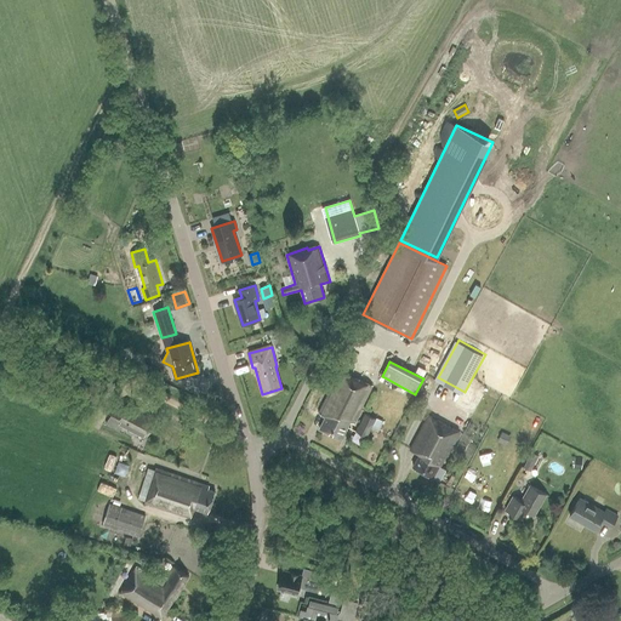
[(354,423),(374,386),(340,370),(318,412),(326,416),(319,428),(342,439),(351,422),(354,423)]
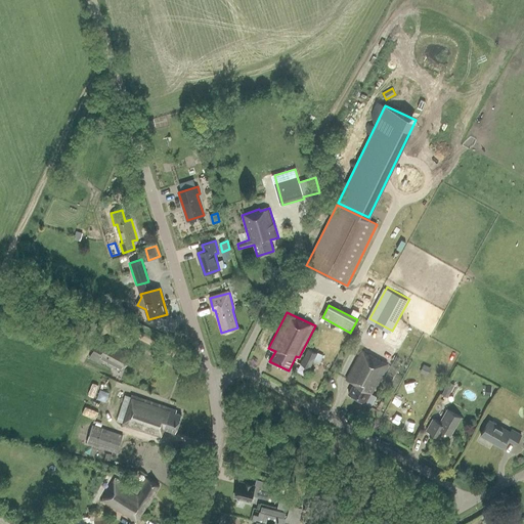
[(389,343),(396,347),(406,329),(398,324),(389,343)]
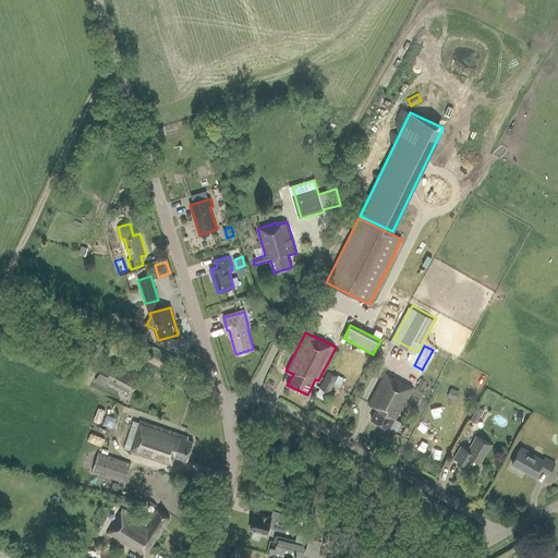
[(111,368),(104,365),(95,380),(107,387),(110,383),(131,393),(141,375),(114,361),(111,368)]
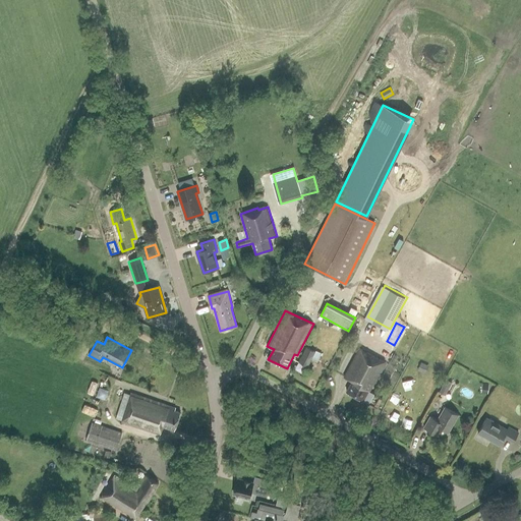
[(315,351),(306,347),(299,362),(307,366),(311,359),(317,362),(323,353),(316,350),(315,351)]
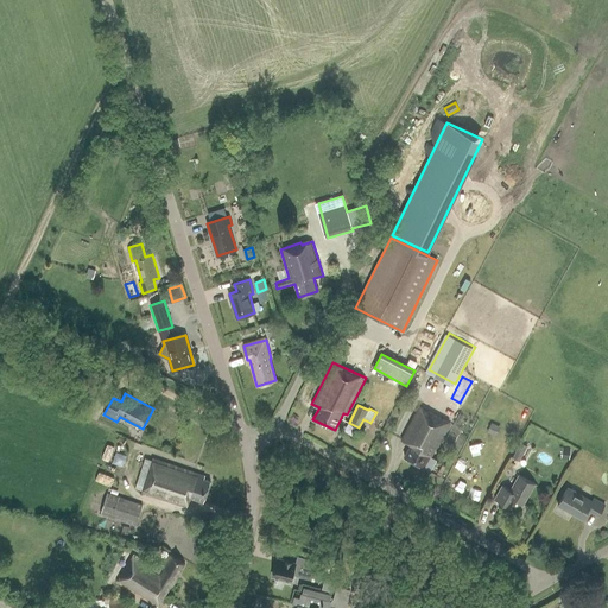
[(430,455),(431,456),(449,423),(419,407),(401,441),(411,445),(405,456),(424,467),(430,455)]
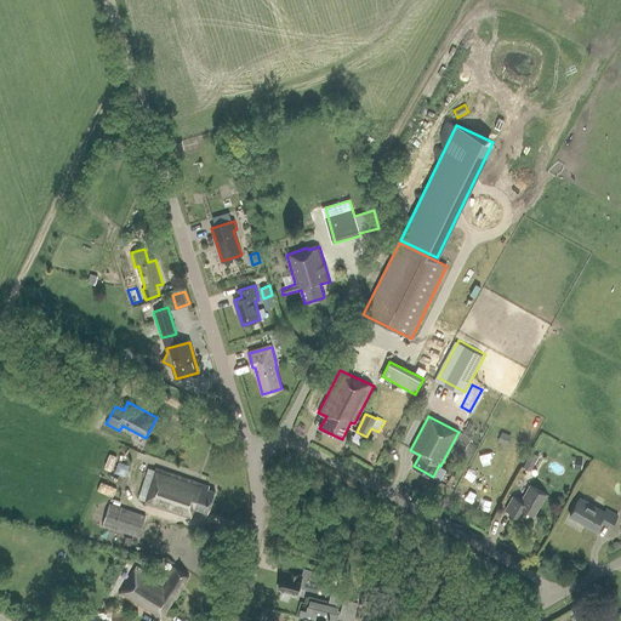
[(502,432),(497,442),(506,445),(511,436),(502,432)]
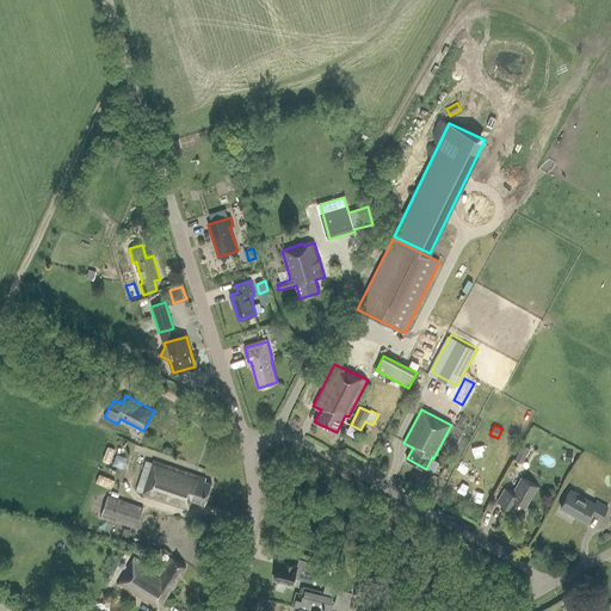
[(523,463),(530,449),(523,444),(516,460),(523,463)]
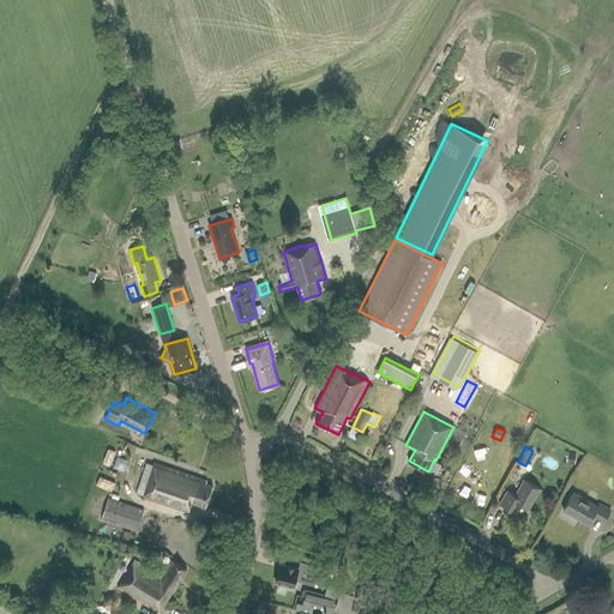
[(208,481),(155,463),(143,498),(188,513),(192,503),(205,507),(212,486),(206,485),(208,481)]
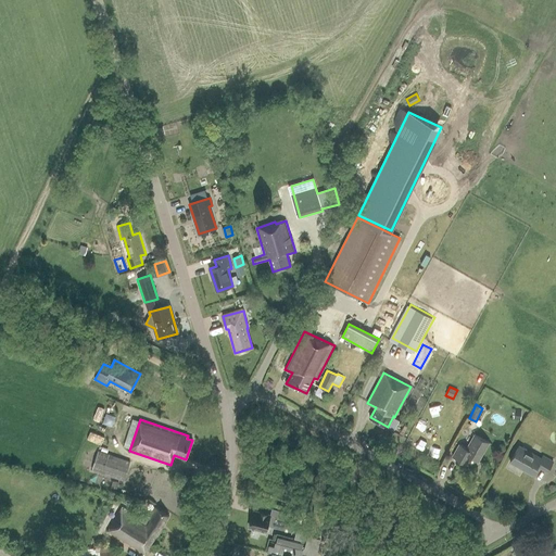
[(478,462),(489,443),(475,434),(467,449),(459,444),(453,457),(467,465),(471,458),(478,462)]
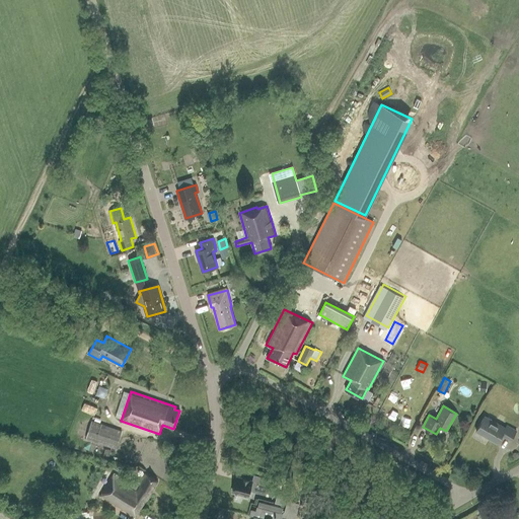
[(511,441),(516,431),(507,426),(506,428),(485,416),(476,432),(497,443),(501,435),(511,441)]
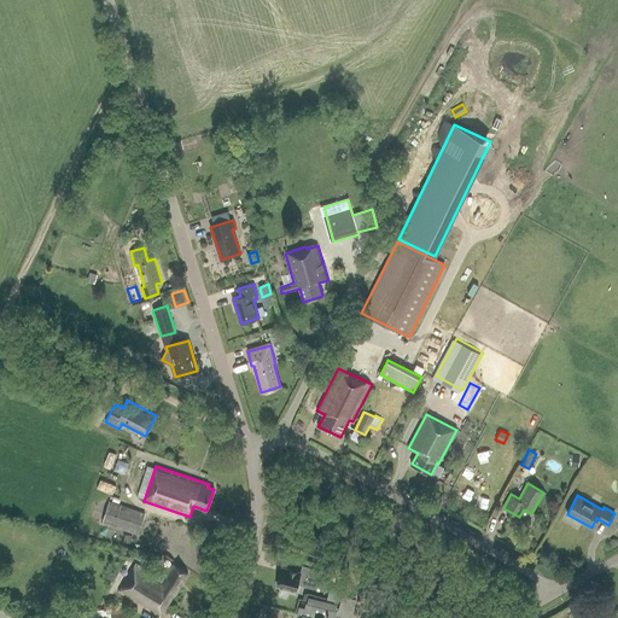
[(138,535),(145,512),(109,501),(101,524),(138,535)]
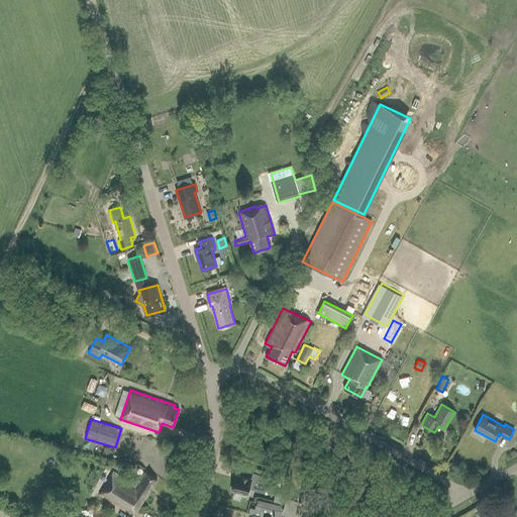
[(127,478),(131,473),(125,469),(122,475),(127,478)]
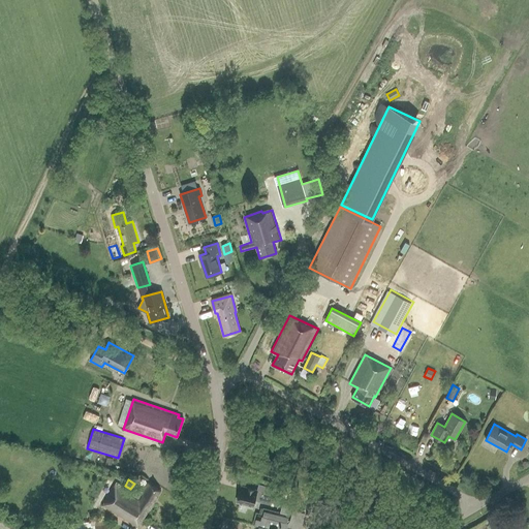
[(136,528),(159,491),(147,483),(142,492),(136,488),(133,493),(116,483),(101,507),(136,528)]
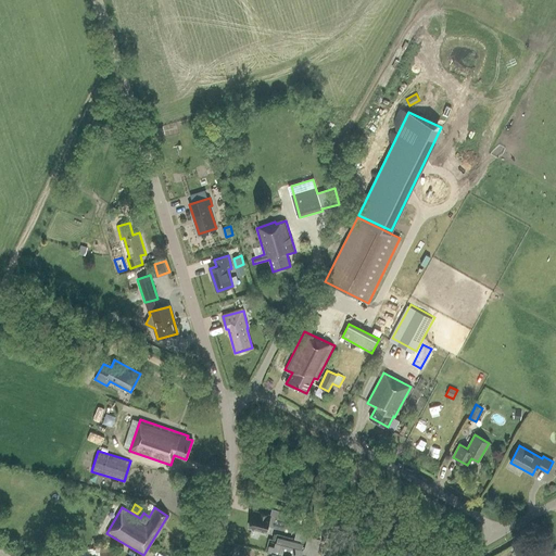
[(273,508),(270,516),(268,516),(268,515),(253,510),(249,528),(266,532),(266,530),(274,532),(275,527),(281,529),(283,519),(281,519),(283,512),(273,508)]
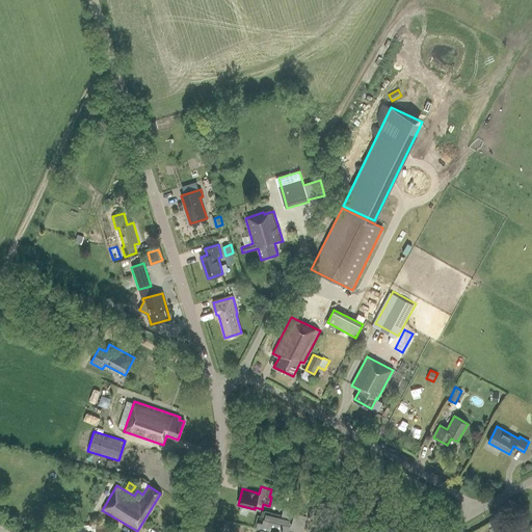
[(291,525),(288,527),(290,521),(266,514),(265,520),(264,520),(262,524),(258,523),(256,529),(261,531),(260,531),(293,531),(295,531),(302,531),(307,515),(294,512),(291,525)]
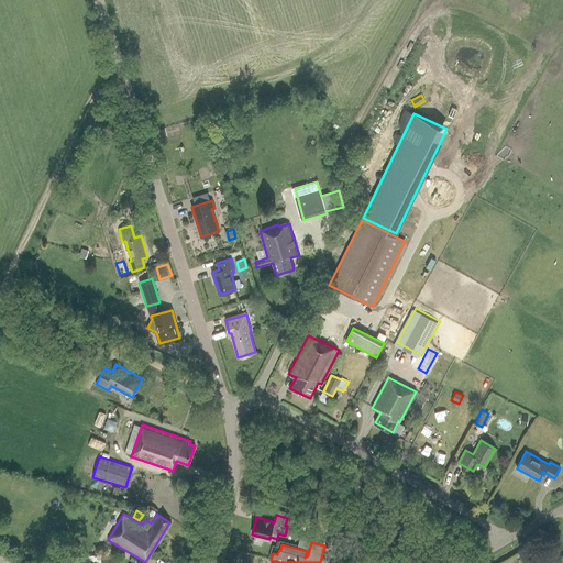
[(116,562),(113,550),(100,547),(101,554),(52,559),(52,562),(41,562),(100,562),(102,562),(101,562),(116,562)]
